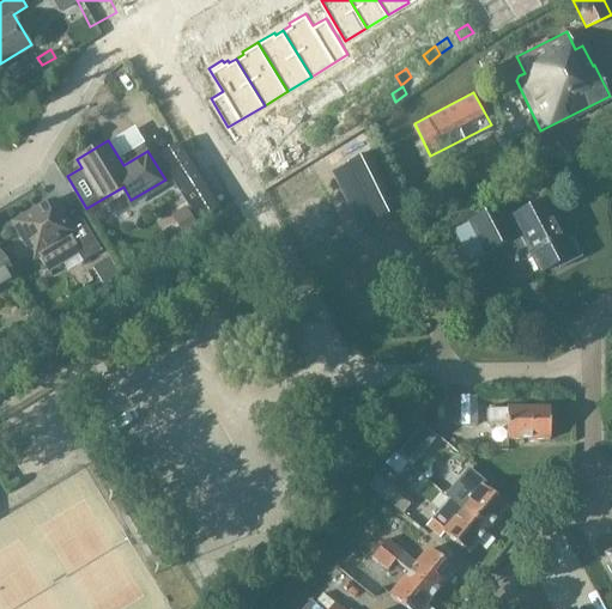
[(179,140),(157,154),(199,221),(220,208),(179,140)]
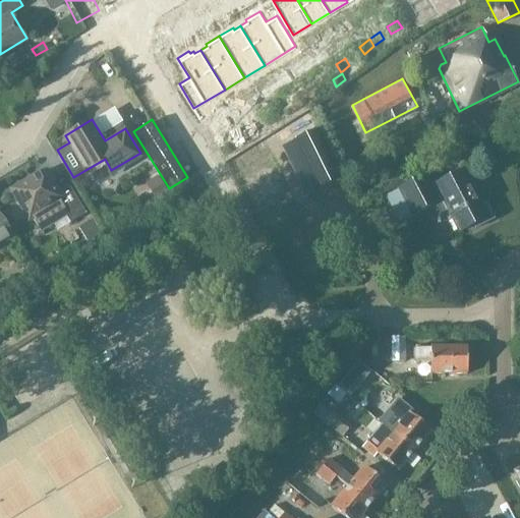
[(261,128),(256,120),(246,126),(251,134),(261,128)]
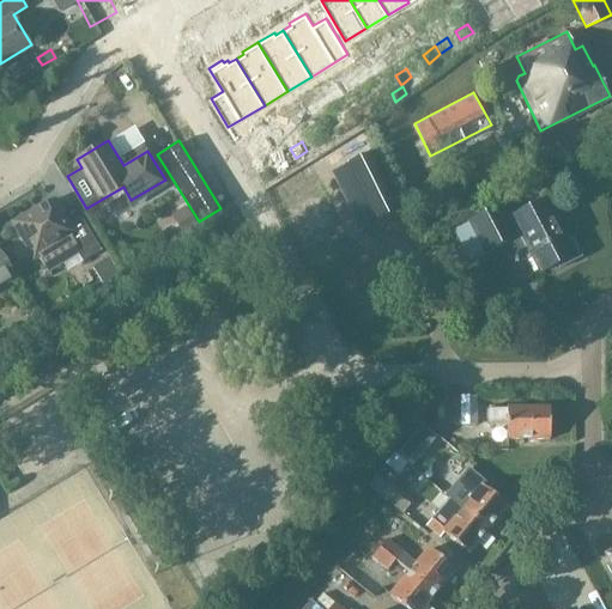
[(375,148),(332,170),(361,227),(404,206),(375,148)]
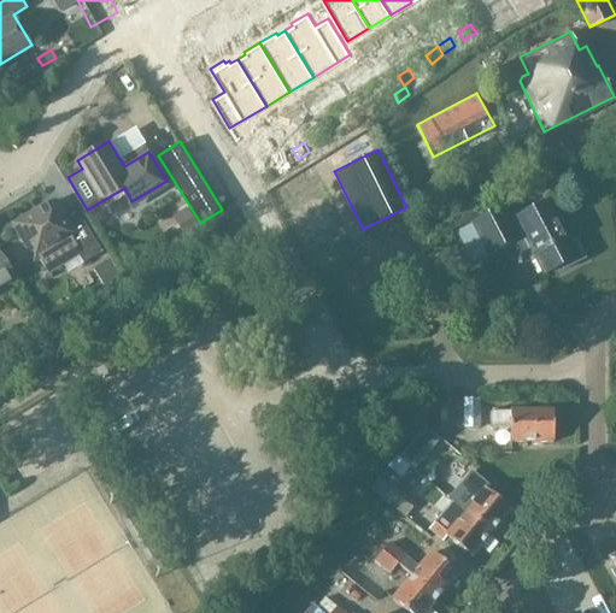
[(39,254),(50,270),(80,253),(84,260),(103,251),(83,219),(71,227),(56,198),(15,222),(35,257),(39,254)]
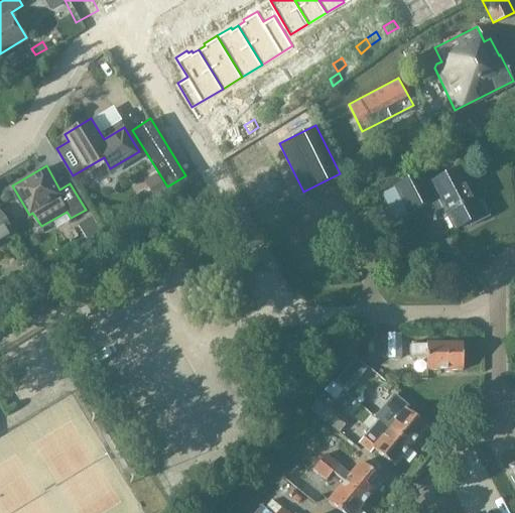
[(422,170),(395,184),(408,210),(432,198),(436,208),(443,205),(455,227),(466,222),(468,225),(489,215),(481,199),(478,201),(460,166),(427,182),(422,170)]
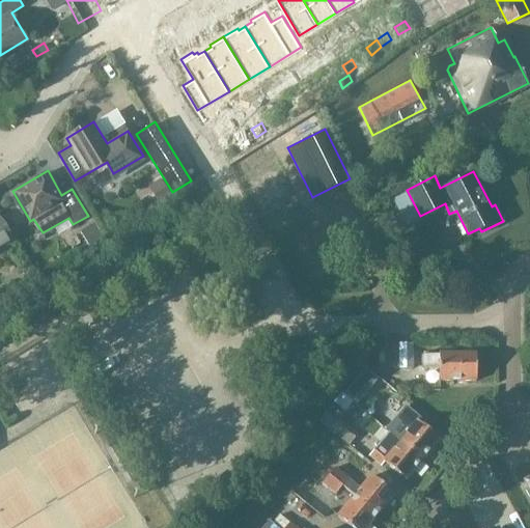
[(148,185),(159,202),(171,195),(160,177),(148,185)]
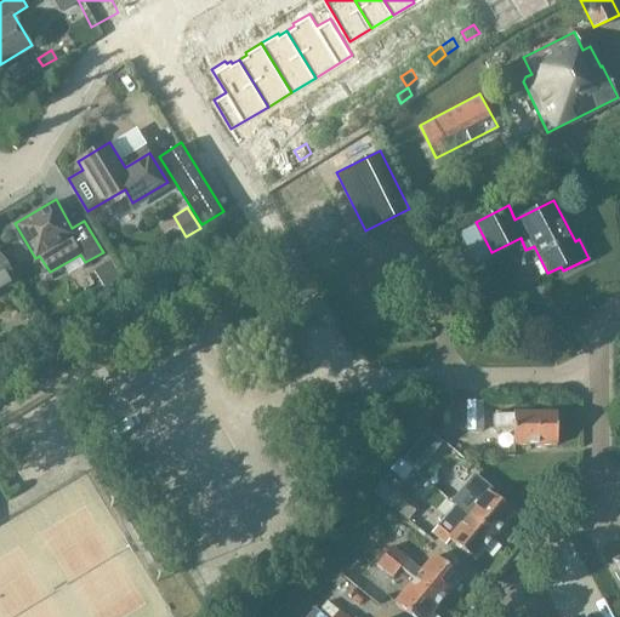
[(441,229),(454,262),(476,255),(462,221),(441,229)]
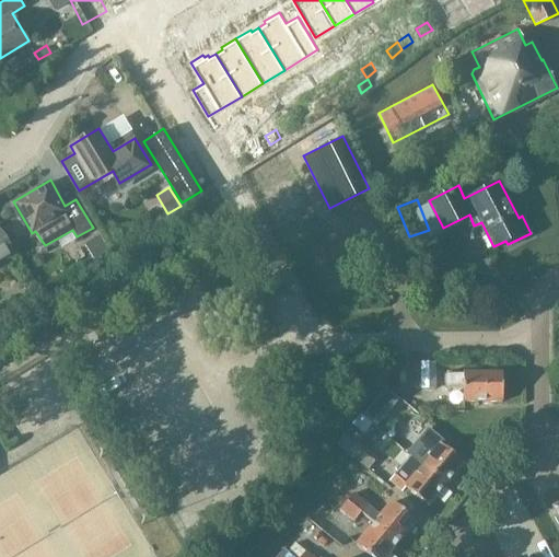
[(0,262),(14,254),(0,229),(0,262)]
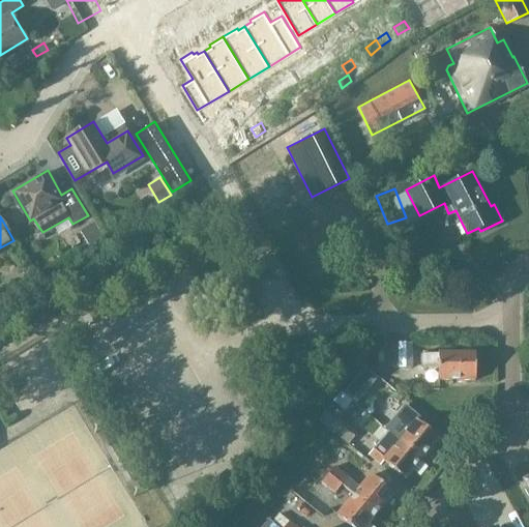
[(95,222),(83,229),(91,241),(103,235),(95,222)]
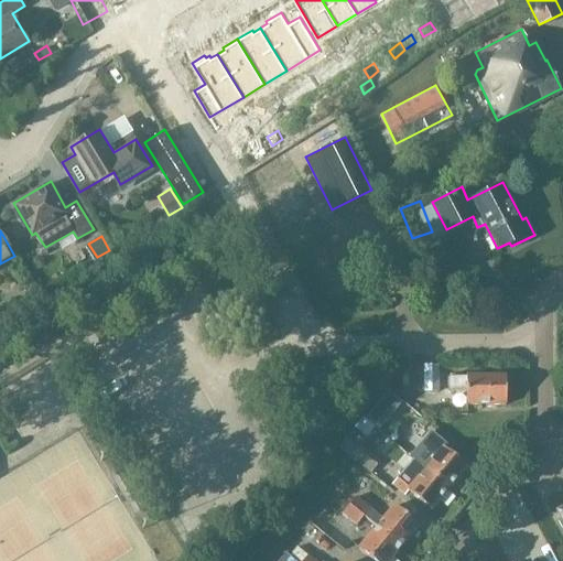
[(437,362),(424,363),(424,389),(437,389),(437,362)]
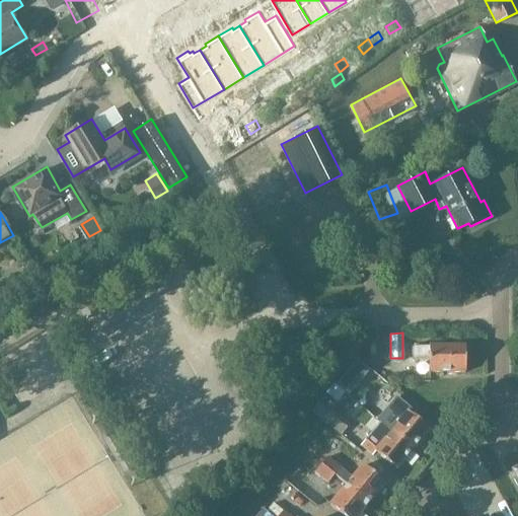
[(430,370),(464,370),(464,344),(413,344),(413,358),(430,358),(430,370)]
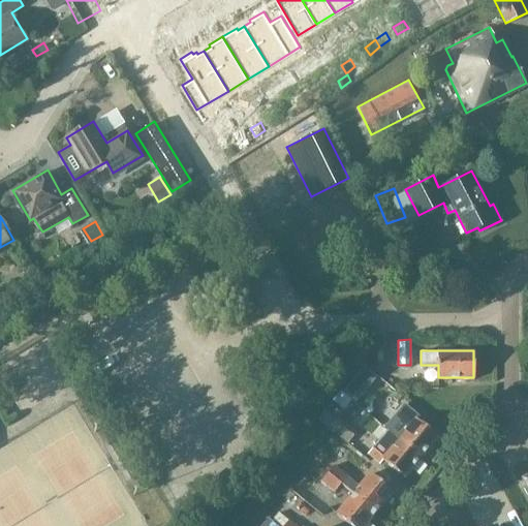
[(351,380),(344,390),(356,400),(365,391),(351,380)]
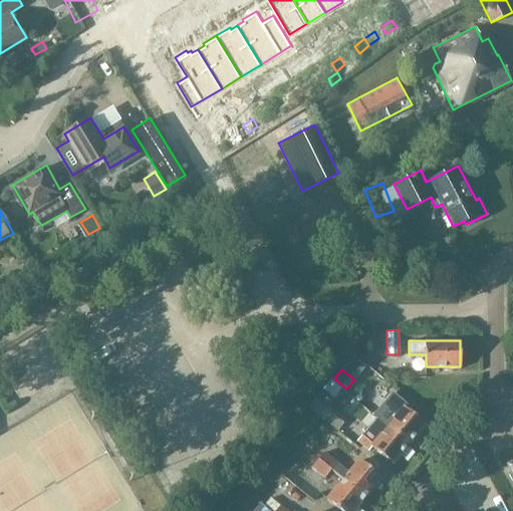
[(397,414),(387,426),(409,444),(425,425),(404,407),(405,404),(394,395),(386,405),(397,414)]
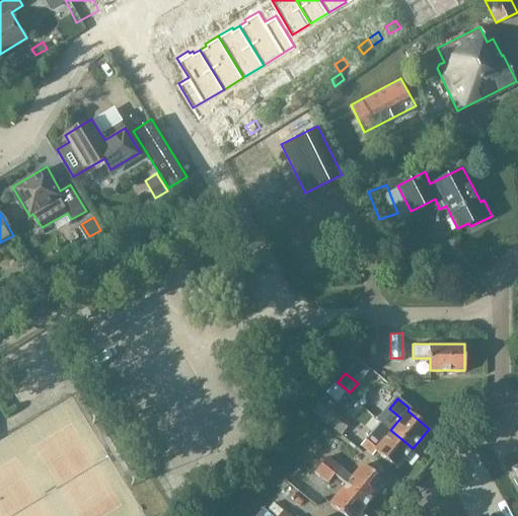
[(338,417),(331,424),(343,433),(349,426),(338,417)]
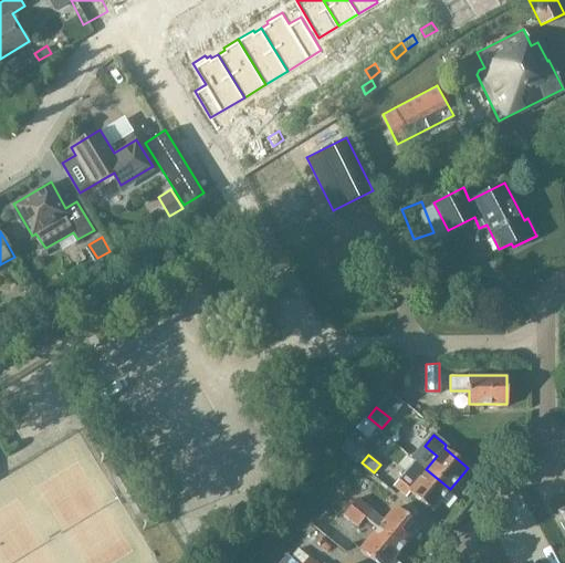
[(450,489),(426,469),(414,483),(401,472),(394,482),(406,493),(408,491),(431,511),(450,489)]
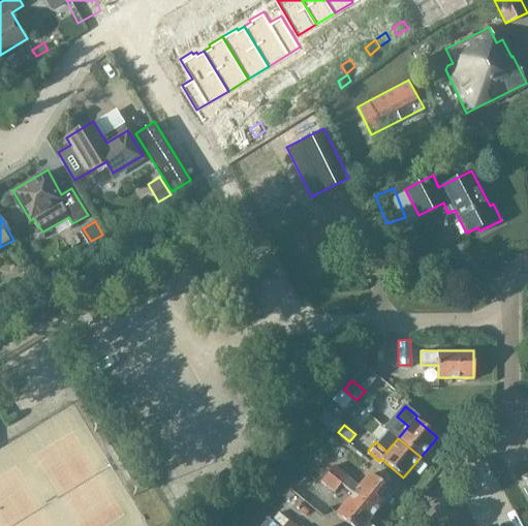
[(335,463),(328,471),(341,483),(348,474),(335,463)]
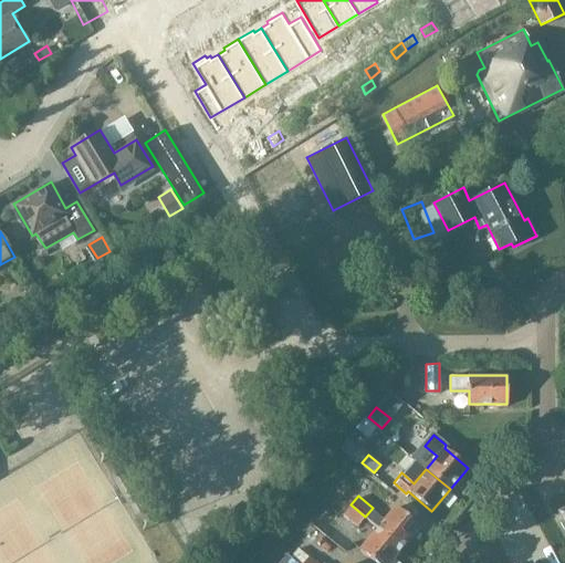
[(358,525),(365,517),(351,504),(344,513),(358,525)]
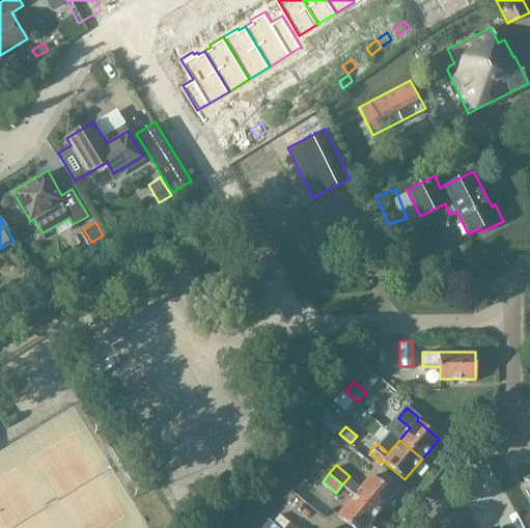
[(371,475),(354,496),(377,513),(393,493),(371,475)]
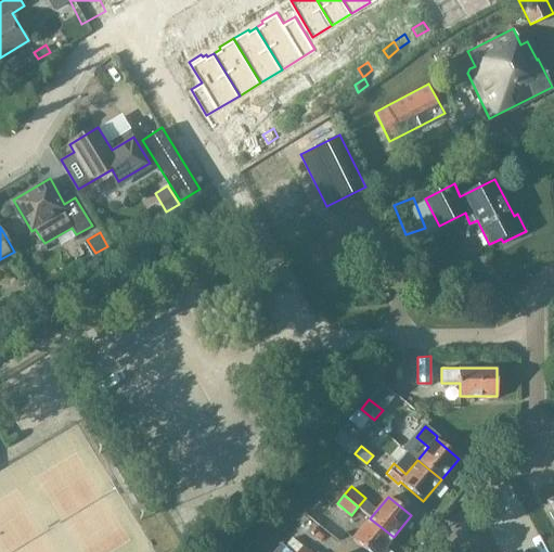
[(379,551),(394,537),(370,518),(353,538),(370,551),(379,551)]
